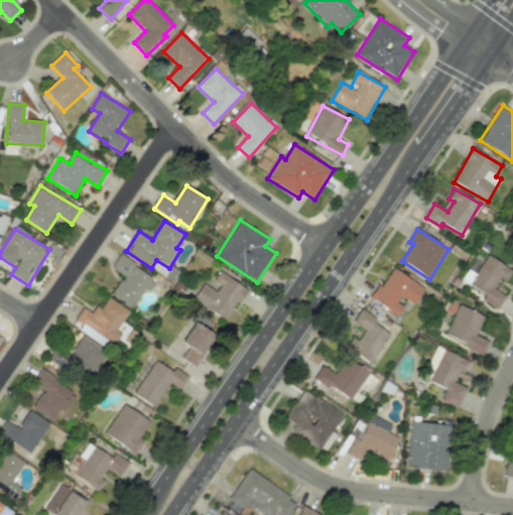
[(506,296),(496,290),(501,281),(505,283),(512,272),(512,269),(488,255),(470,285),(485,294),(482,300),(498,310),(506,296)]
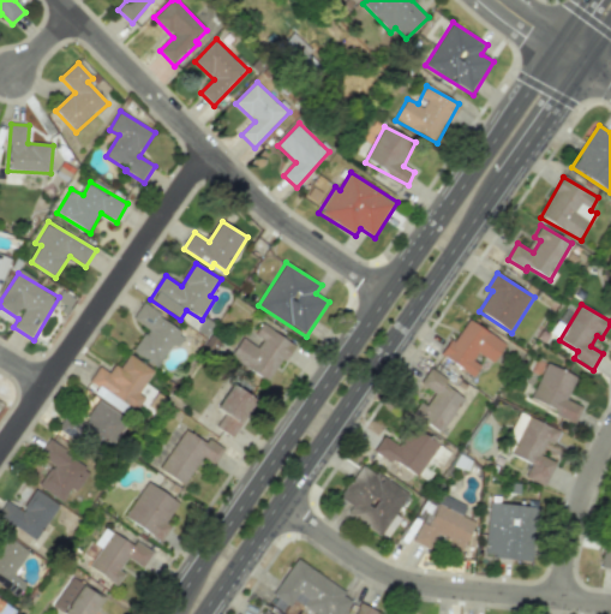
[(159,368),(173,345),(179,349),(187,334),(143,305),(133,320),(148,329),(133,352),(159,368)]
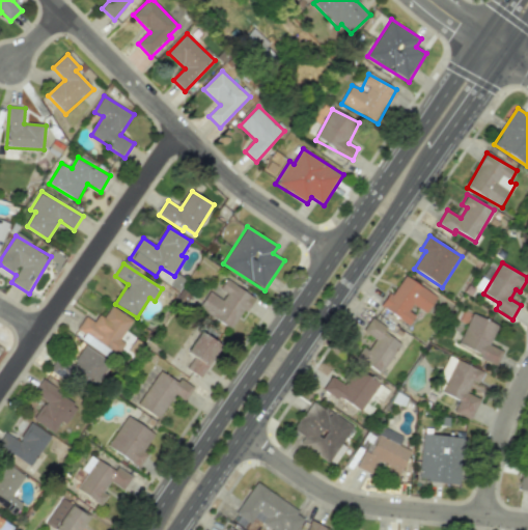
[(410,326),(419,311),(425,316),(438,297),(404,276),(383,309),(410,326)]
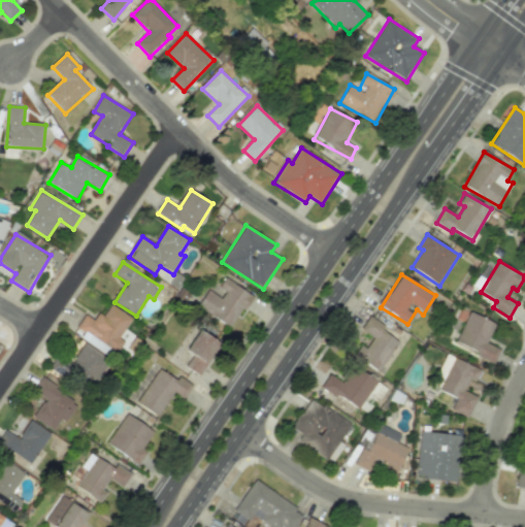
[(253,296),(226,278),(218,292),(211,288),(199,308),(232,329),(253,296)]
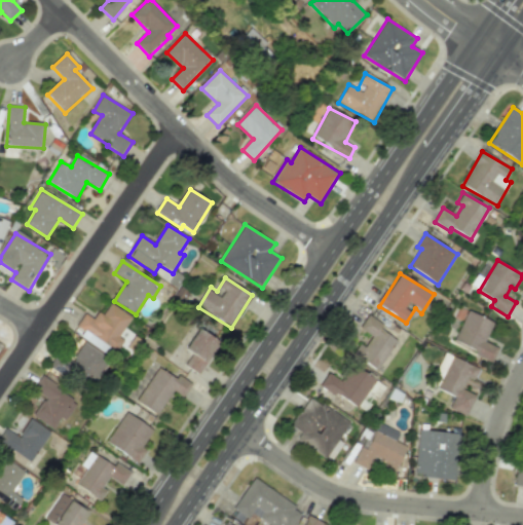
[(104,349),(107,345),(117,352),(125,340),(119,337),(133,317),(109,302),(97,322),(86,314),(75,331),(104,349)]
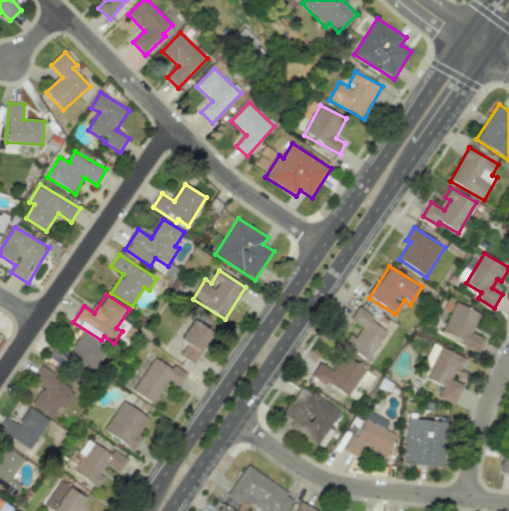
[(481,314),(456,303),(442,334),(481,351),(486,339),(473,333),(481,314)]
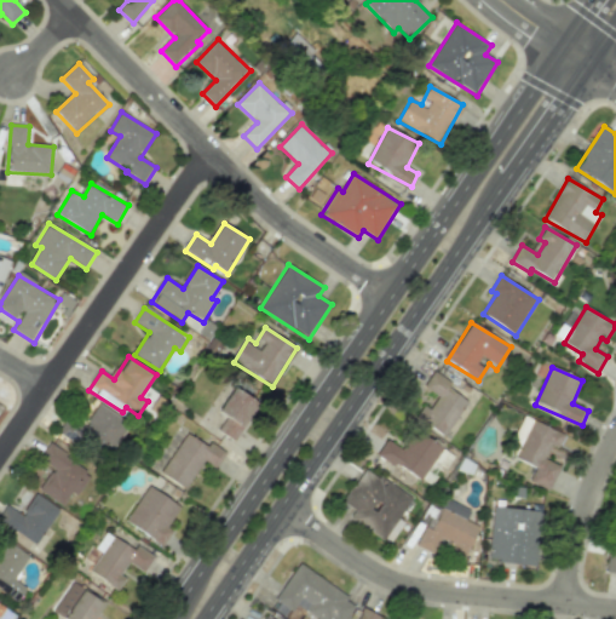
[(468,402),(449,389),(453,383),(436,372),(425,389),(439,397),(431,410),(424,406),(416,419),(447,437),(468,402)]
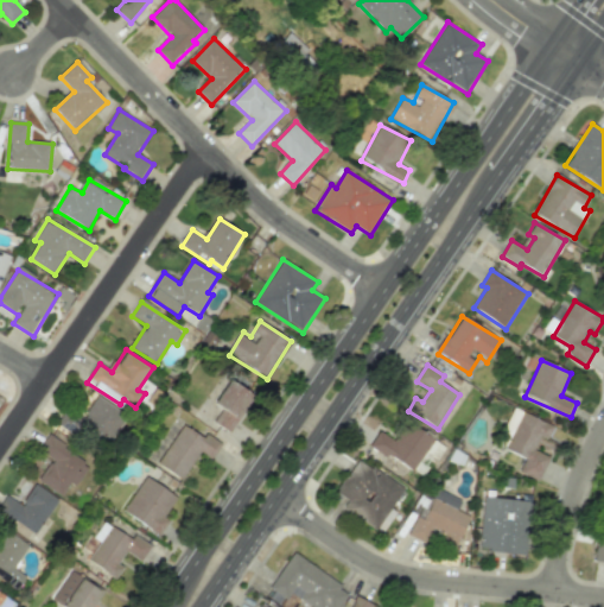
[(231,432),(254,396),(229,380),(207,417),(231,432)]
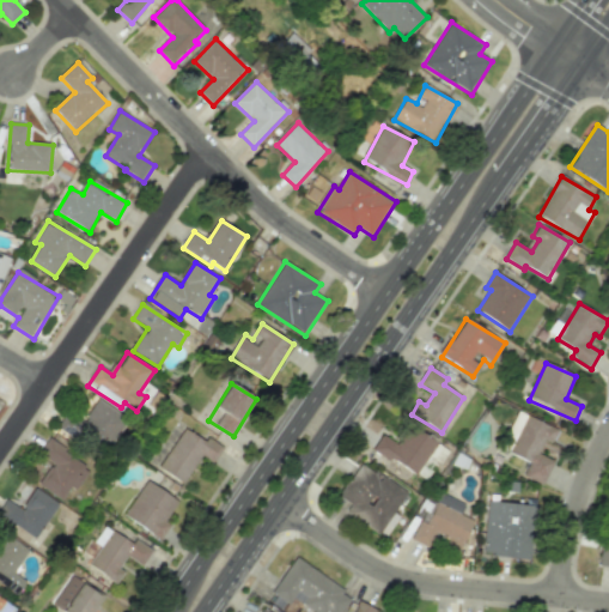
[(129,419),(98,399),(83,424),(71,416),(65,425),(108,453),(129,419)]
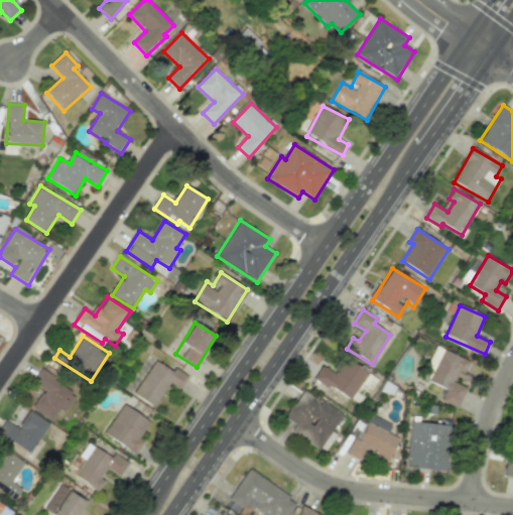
[(459,408),(468,388),(455,382),(460,371),(466,373),(471,362),(443,351),(430,382),(446,389),(441,401),(459,408)]
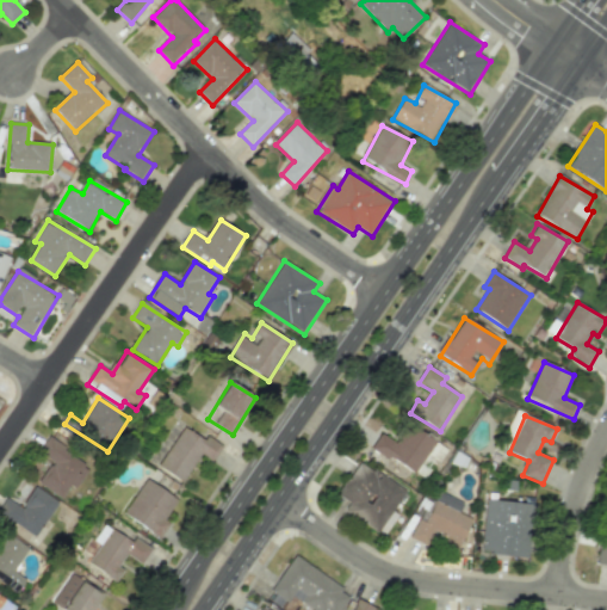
[(438,442),(403,419),(381,453),(416,475),(438,442)]
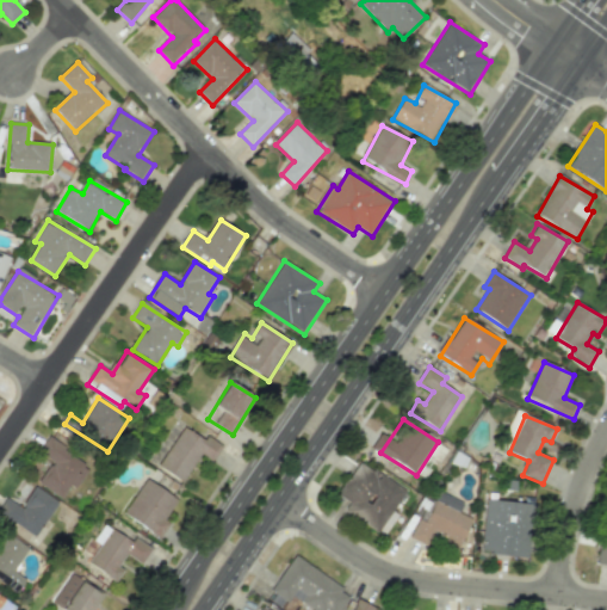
[(215,462),(224,447),(208,436),(205,441),(184,427),(159,468),(184,484),(202,455),(215,462)]
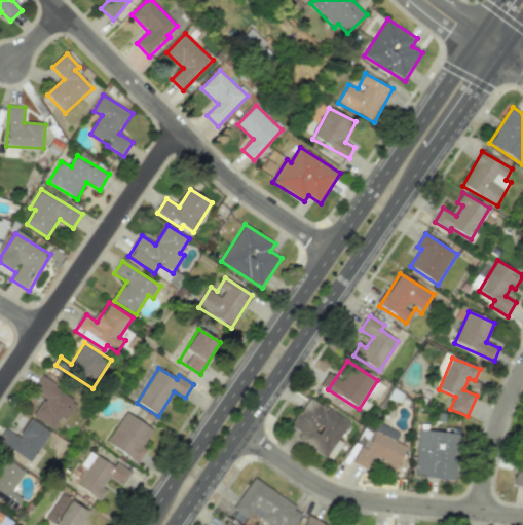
[(34,416),(54,429),(62,418),(67,421),(79,402),(42,377),(34,389),(46,398),(34,416)]
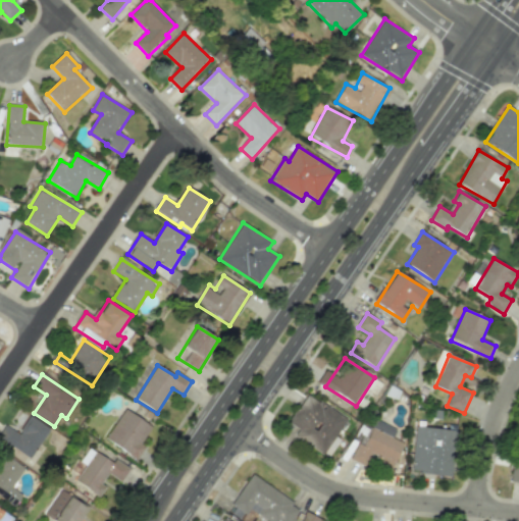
[(349,420),(309,395),(288,427),(332,455),(342,439),(338,437),(349,420)]
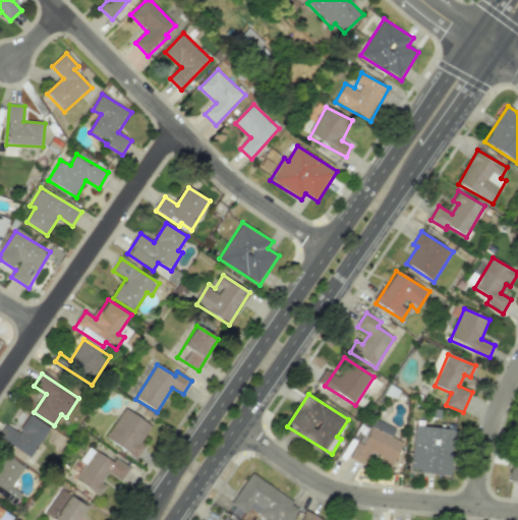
[(153,427),(126,409),(106,437),(136,460),(147,447),(141,443),(153,427)]
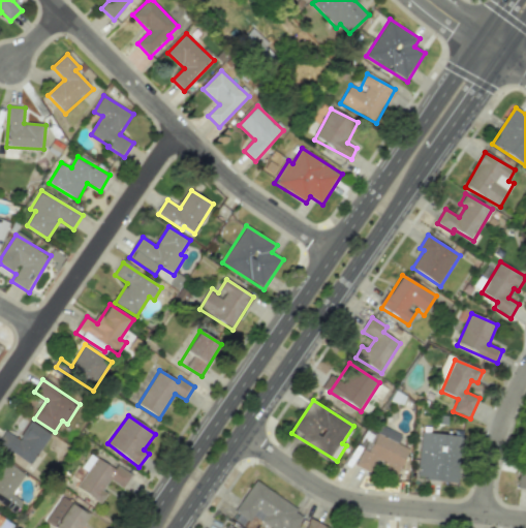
[(6,431),(0,441),(0,448),(31,467),(51,434),(30,422),(20,439),(6,431)]
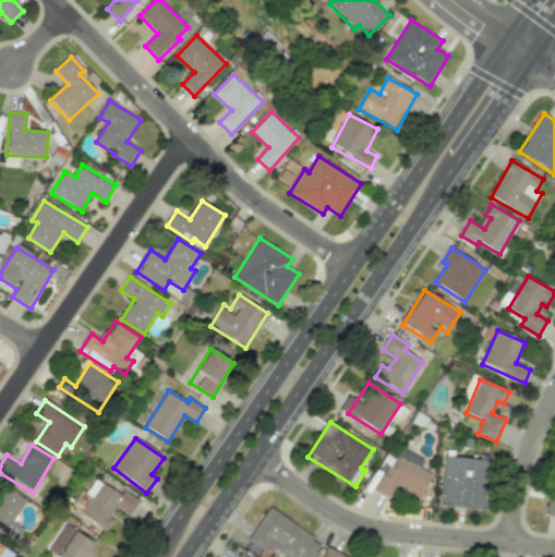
[(421,499),(433,474),(420,469),(424,460),(402,450),(389,477),(384,475),(375,492),(390,499),(396,488),(421,499)]
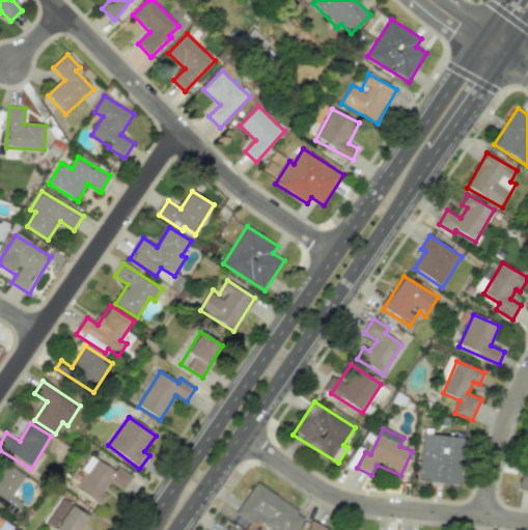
[(465,439),(424,435),(420,481),(461,485),(465,439)]
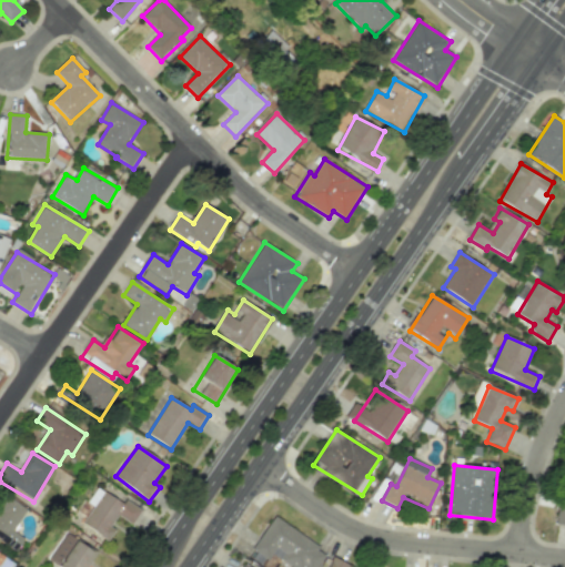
[(110,542),(117,530),(112,527),(119,516),(133,526),(143,510),(125,500),(124,504),(104,493),(84,526),(110,542)]
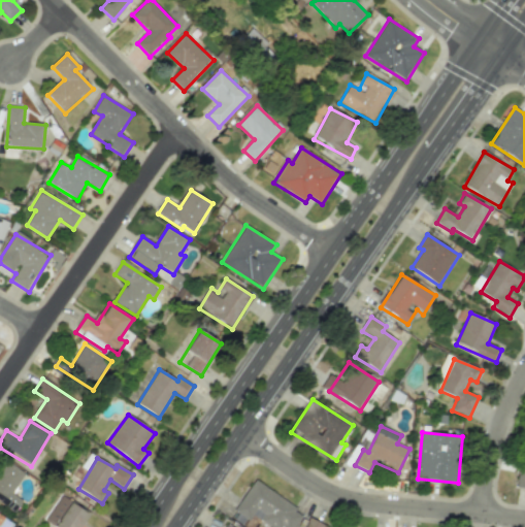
[(26,473),(4,460),(0,466),(0,502),(15,513),(23,500),(13,495),(26,473)]
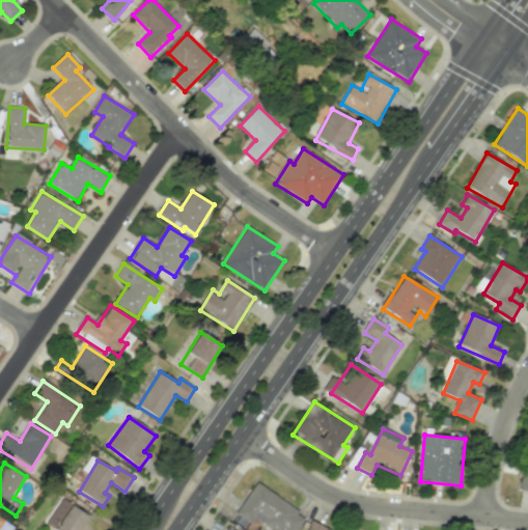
[(298,529),(307,517),(257,484),(233,521),(247,529),(252,521),(266,529),(298,529)]
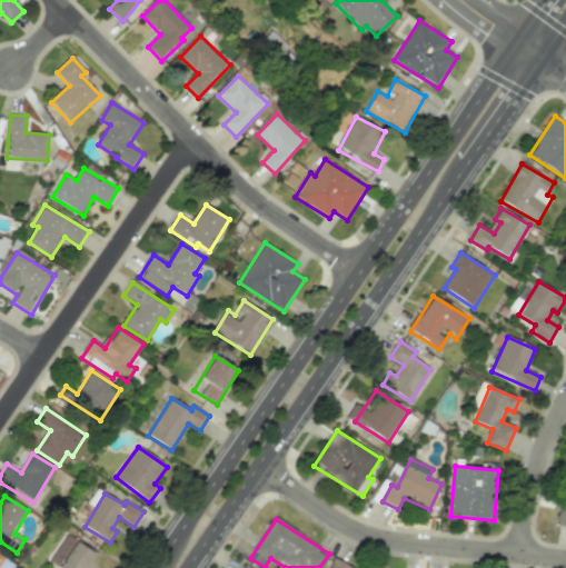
[(89,567),(98,554),(67,535),(49,565),(52,567),(89,567)]
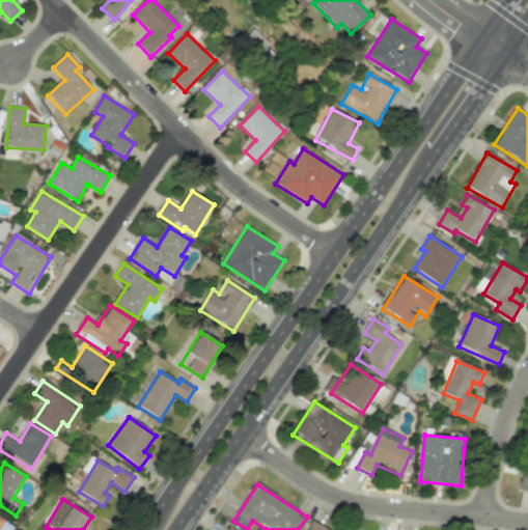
[(329,529),(311,521),(307,529),(329,529)]
